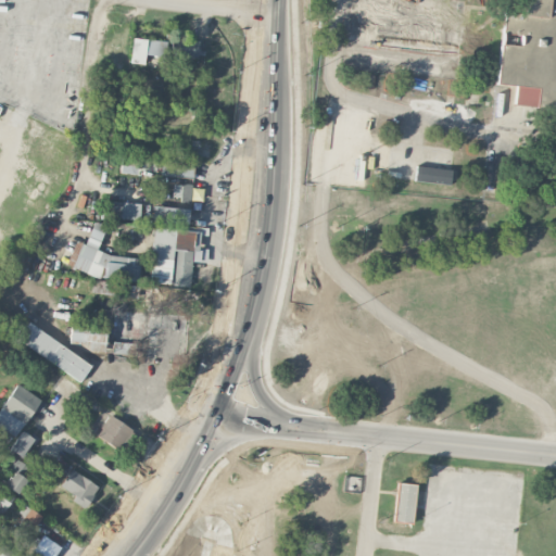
[(555,110),(512,105),(514,86),(495,85),(502,13),(522,15),(522,10),(523,0),(555,0),(555,110)]
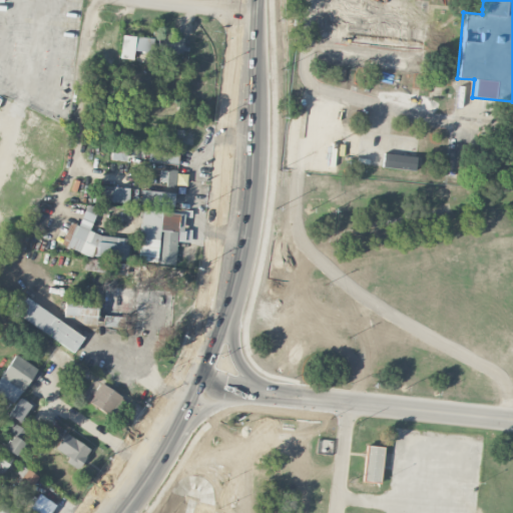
[(133,59),(133,51),(152,51),(152,37),(121,36),(120,58),(133,59)]
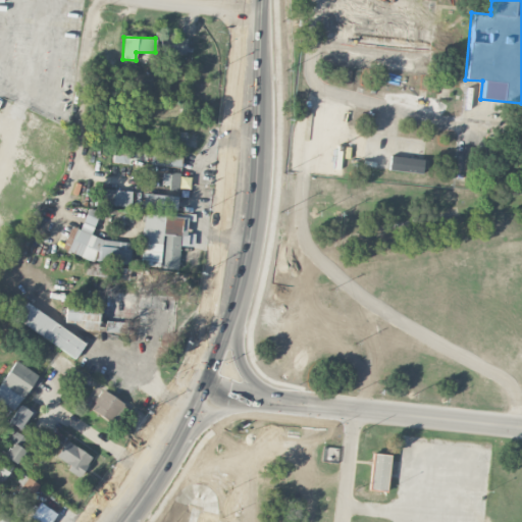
[(187,38),(161,38),(161,54),(186,54),(187,38)]
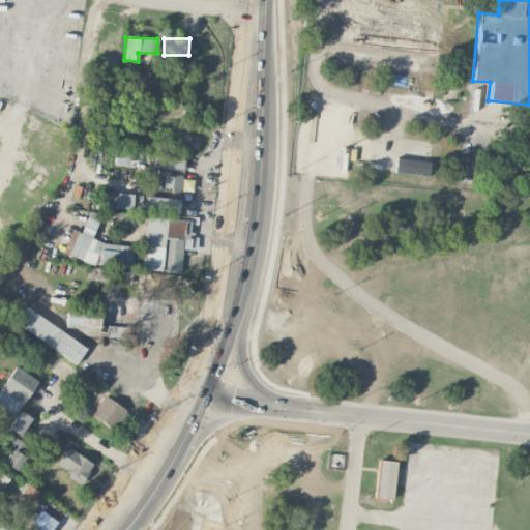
[(182,169),(183,154),(153,153),(152,168),(182,169)]
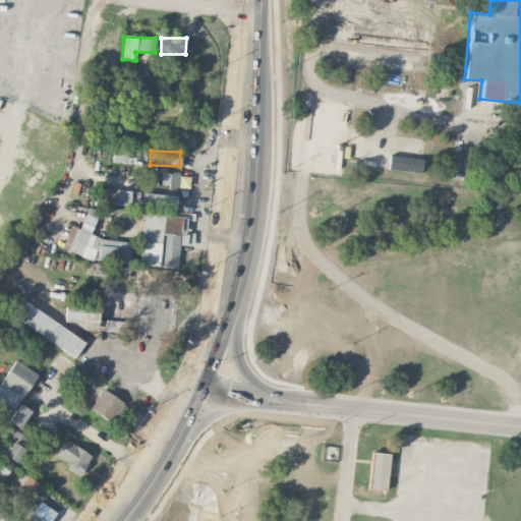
[(131,189),(101,188),(101,199),(112,199),(112,205),(130,206),(131,189)]
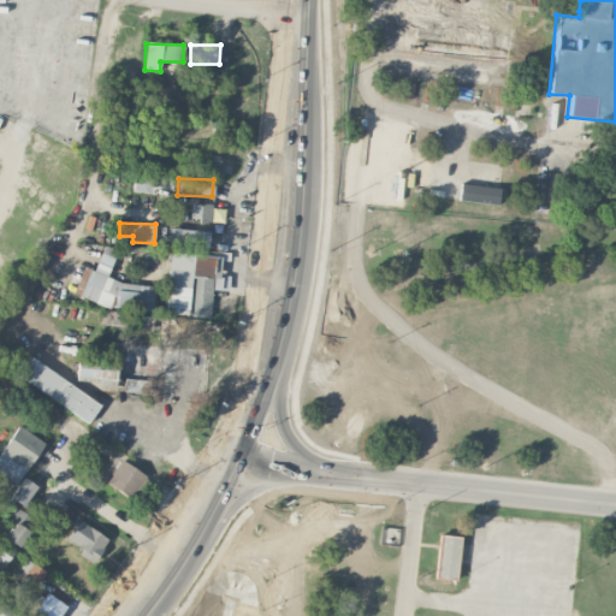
[(208,230),(170,229),(169,249),(208,249),(208,230)]
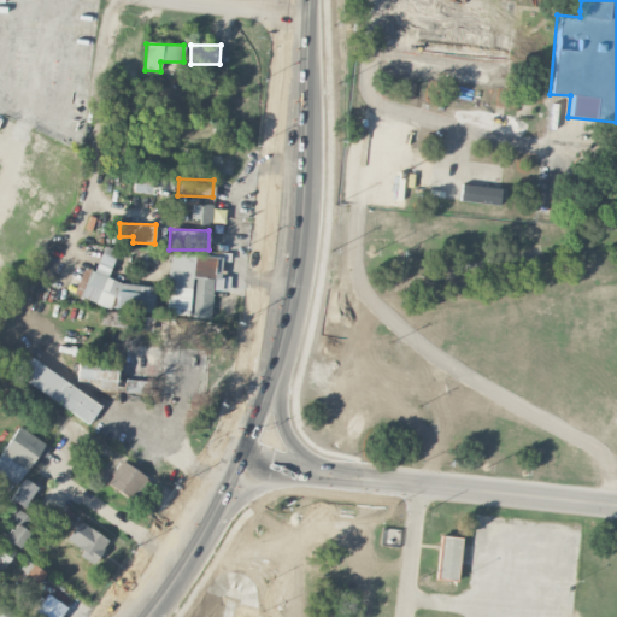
[(154,286),(110,282),(113,248),(99,247),(98,270),(78,268),(76,304),(152,310),(154,286)]
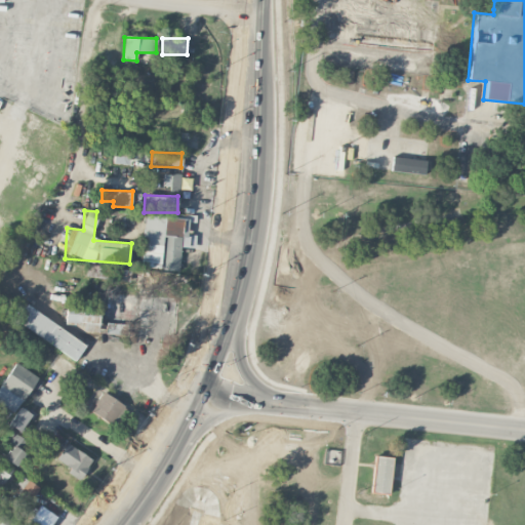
[(180,236),(188,236),(189,217),(144,215),(140,268),(179,270),(180,236)]
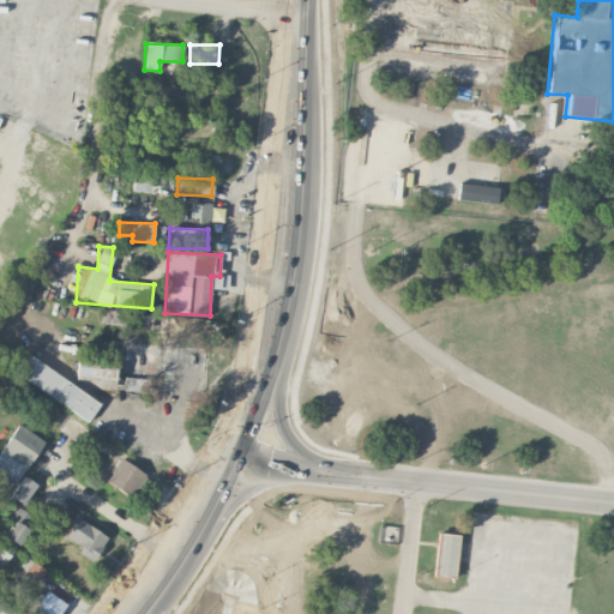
[(160,343),(125,342),(124,378),(145,379),(145,362),(160,362),(160,343)]
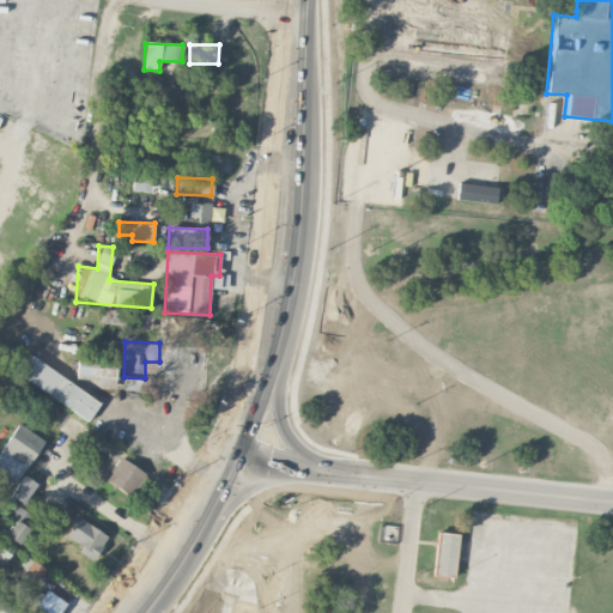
[(90,419),(101,399),(28,358),(17,377),(90,419)]
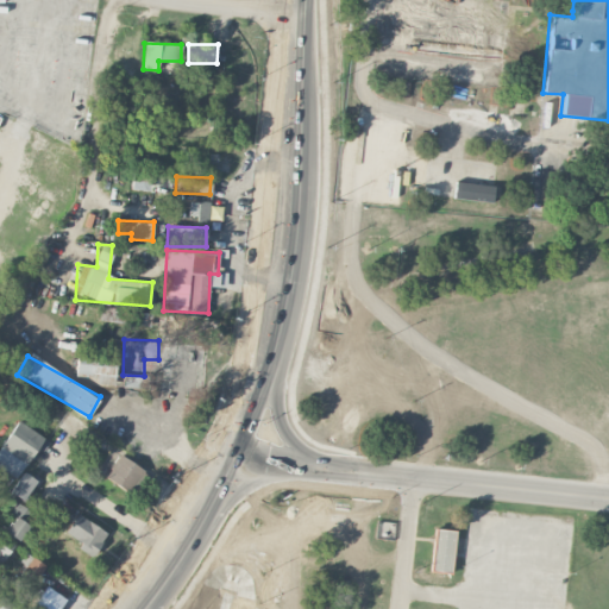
[(43,450),(49,440),(17,420),(0,446),(0,475),(11,483),(35,445),(43,450)]
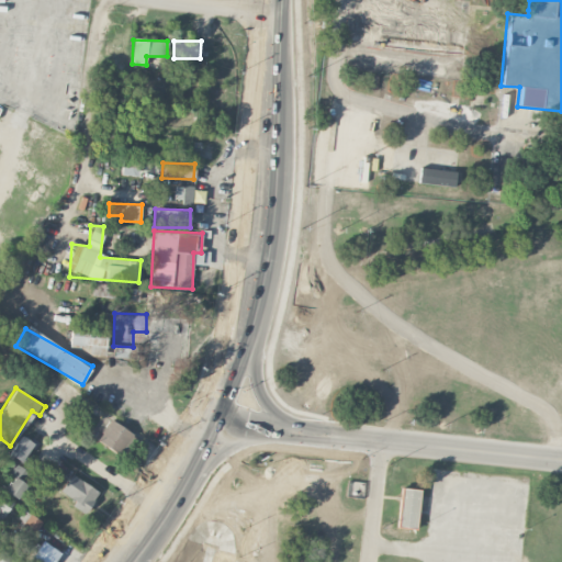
[(97,441),(125,457),(136,435),(109,419),(97,441)]
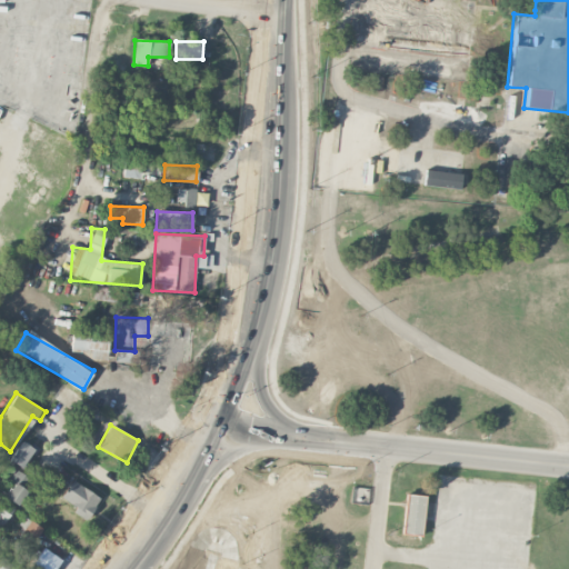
[(38,448),(20,439),(10,461),(22,467),(29,453),(35,456),(38,448)]
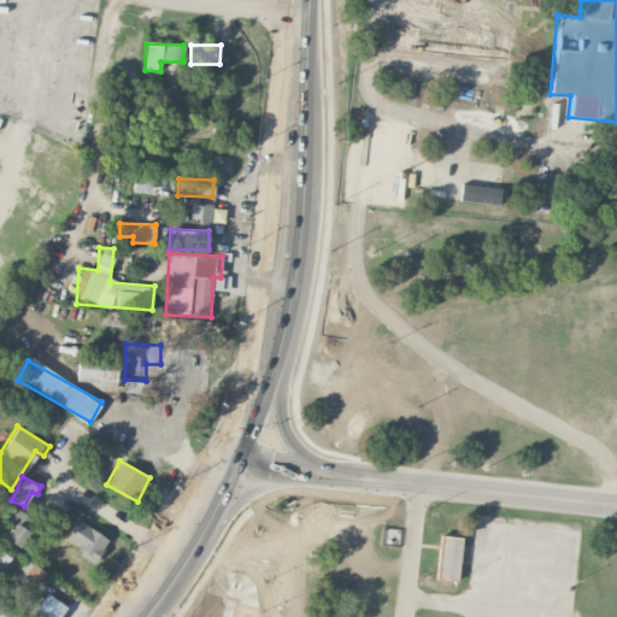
[(40,501),(33,497),(24,507),(30,512),(40,501)]
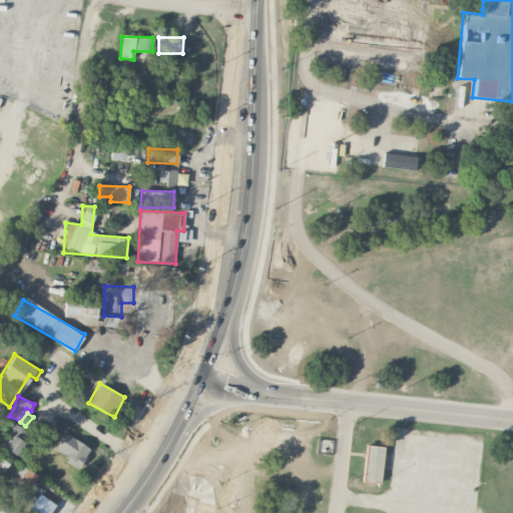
[(8,431),(14,435),(5,447),(15,455),(30,434),(14,422),(8,431)]
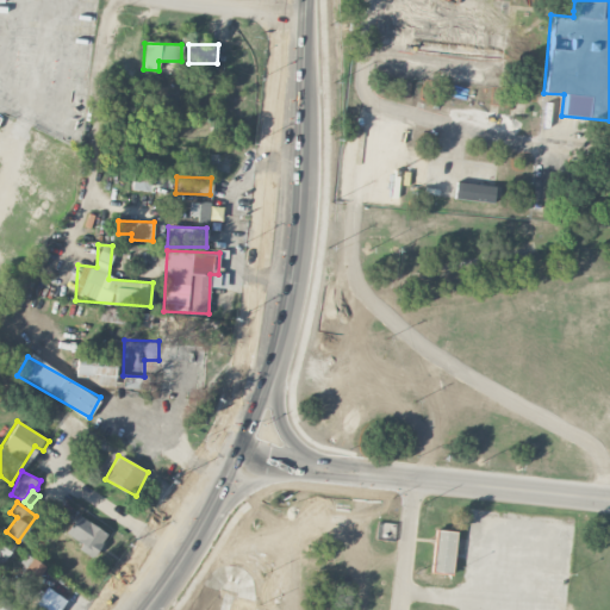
[(107,535),(79,514),(66,533),(81,545),(79,548),(92,558),(107,535)]
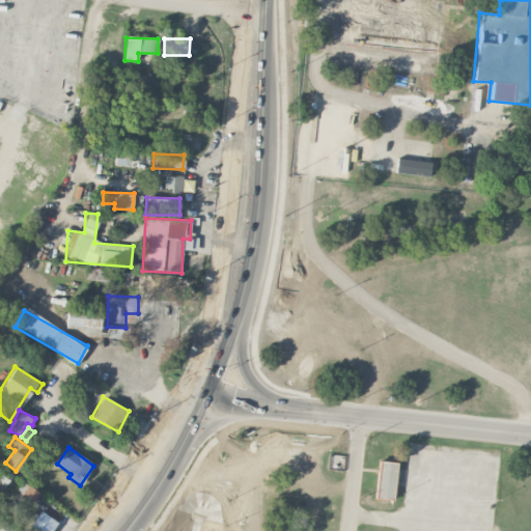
[(379,460),(396,463),(392,499),(375,497),(379,460)]
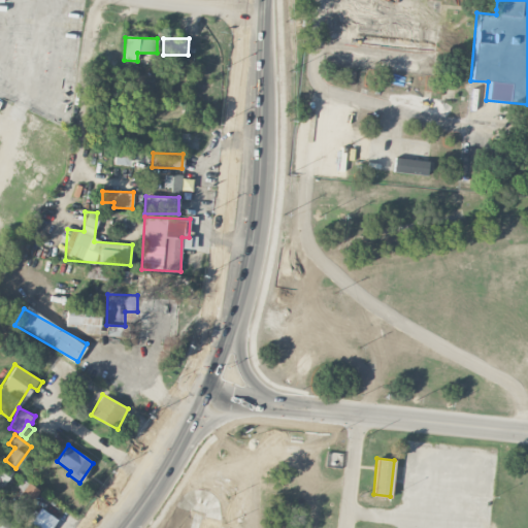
[(50,527),(56,513),(40,506),(38,512),(29,507),(37,488),(25,483),(10,516),(38,527),(50,527)]
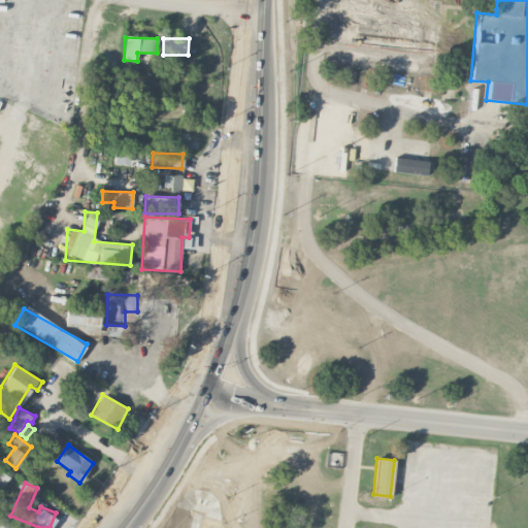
[(15,527),(18,527),(0,515),(0,527),(15,527)]
